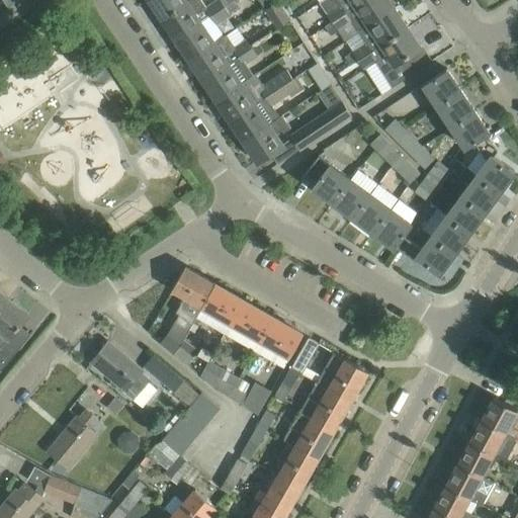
[(149,0),(162,18),(186,1),(185,0),(149,0)]
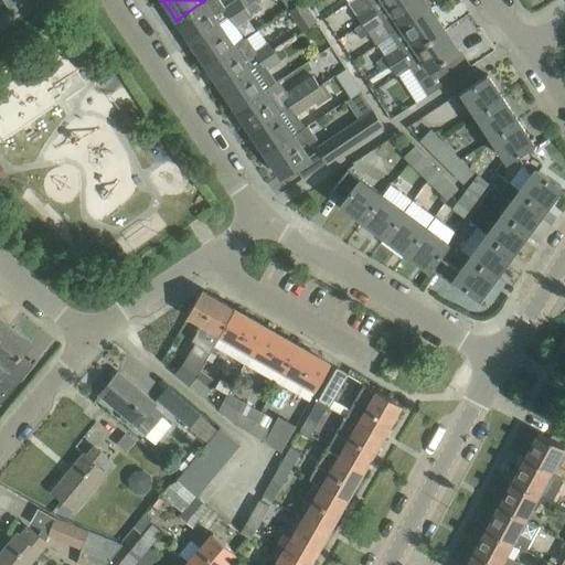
[(234,0),(225,7),(220,0),(205,0),(203,1),(177,20),(192,43),(211,29),(236,12),(246,7),(255,0),(234,0)]
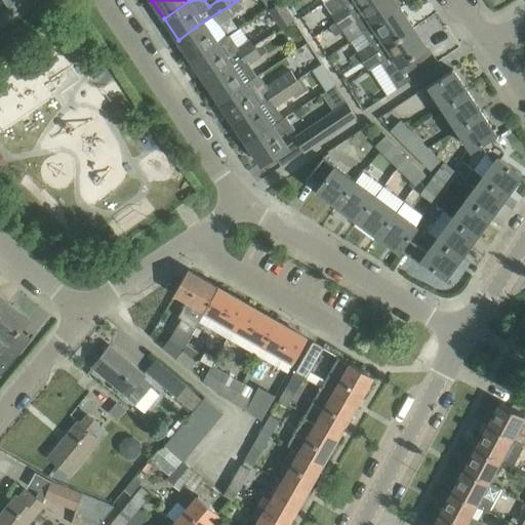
[(341,0),(344,3),(331,12),(337,22),(354,10),(368,0),(341,0)]
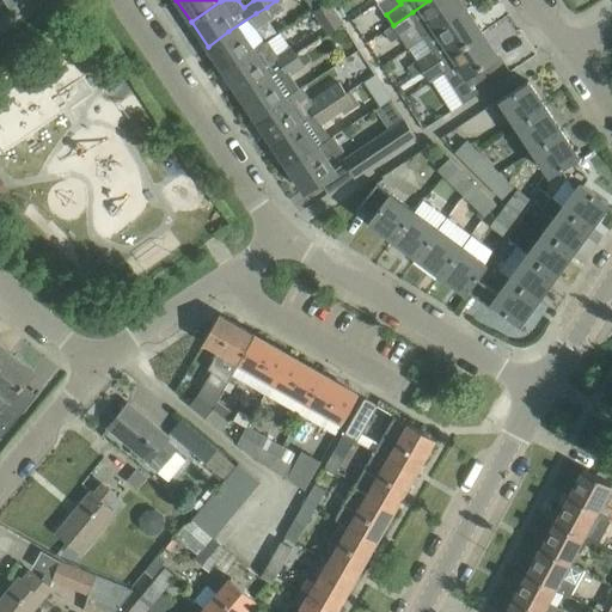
[(466,10),(459,0),(429,0),(412,12),(393,25),(399,35),(416,25),(423,37),(422,38),(422,40),(466,10)]
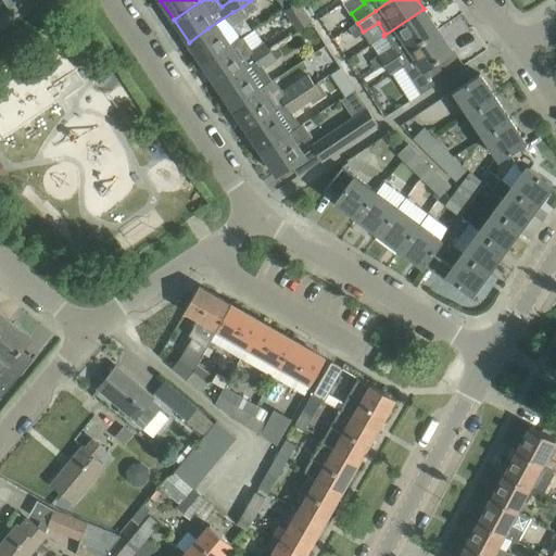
[(298,29),(313,20),(300,1),(285,11),(298,29)]
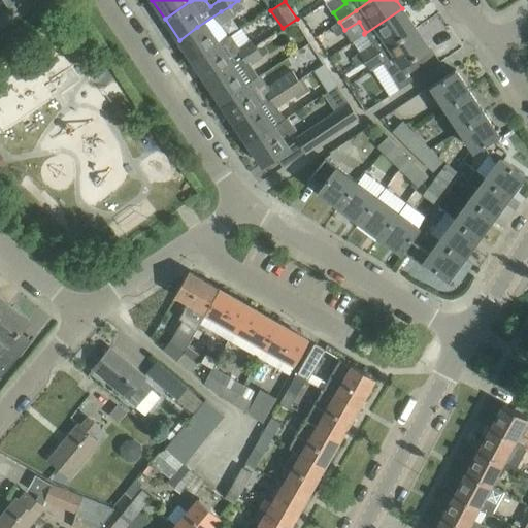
[(230,6),(221,11),(197,27),(179,40),(193,60),(219,43),(210,31),(235,14),(230,6)]
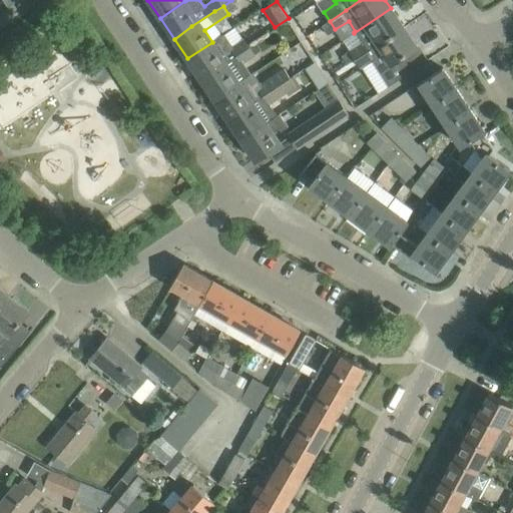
[(391,8),(354,33),(360,42),(349,49),(355,59),(404,27),(391,8)]
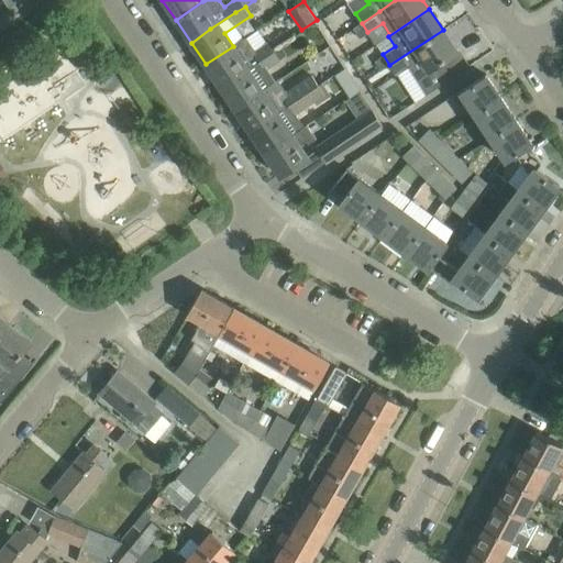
[(442,61),(457,51),(443,30),(389,65),(395,75),(410,65),(414,69),(424,62),(432,73),(419,80),(428,94),(453,77),(442,61)]
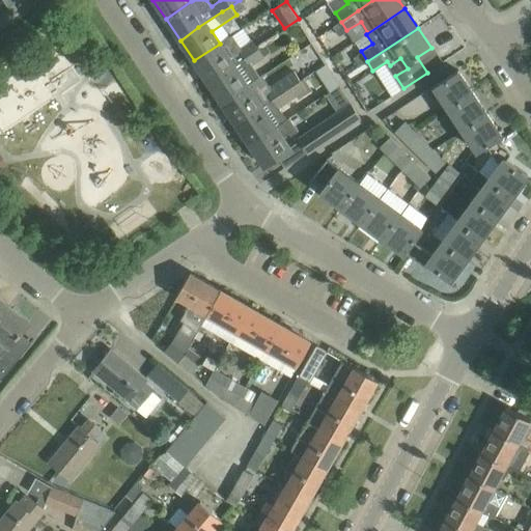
[(222,42),(220,44),(194,60),(207,81),(228,67),(258,48),(252,38),(239,48),(231,35),(222,42)]
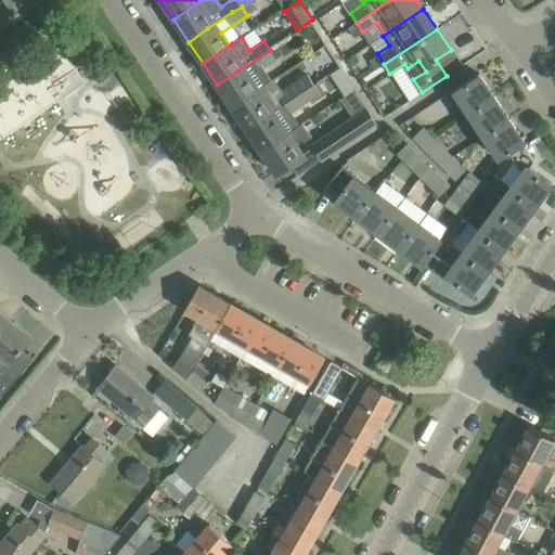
[(283,53),(278,44),(270,50),(239,71),(217,85),(232,107),(259,89),(273,80),(266,69),(278,62),(275,59),(283,53)]
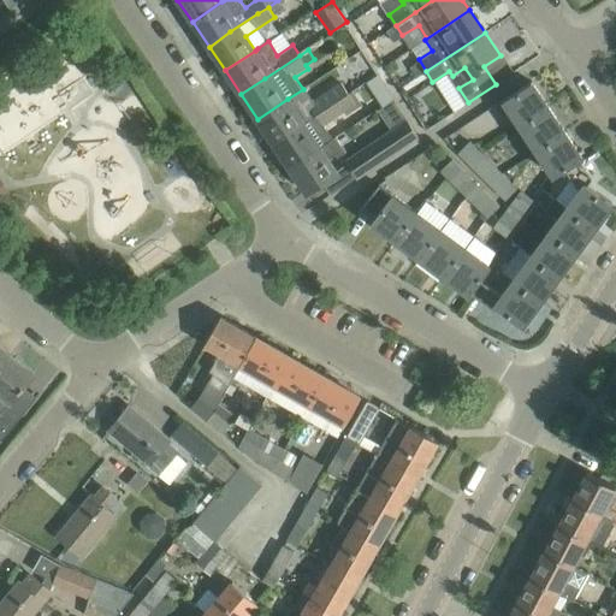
[(377,75),(367,81),(375,94),(385,87),(377,75)]
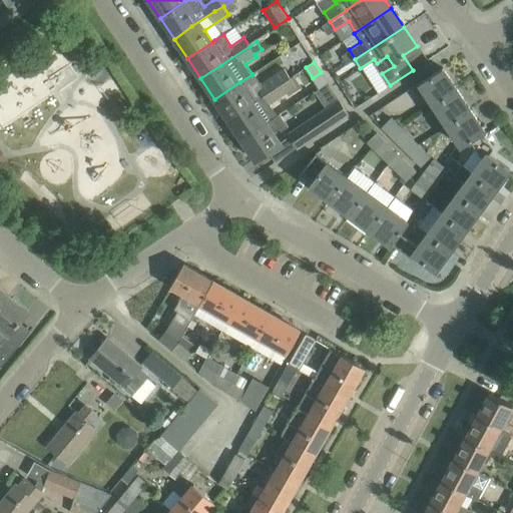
[(252,74),(239,82),(214,99),(227,119),(252,102),(294,75),(299,72),(294,63),(260,86),(252,74)]
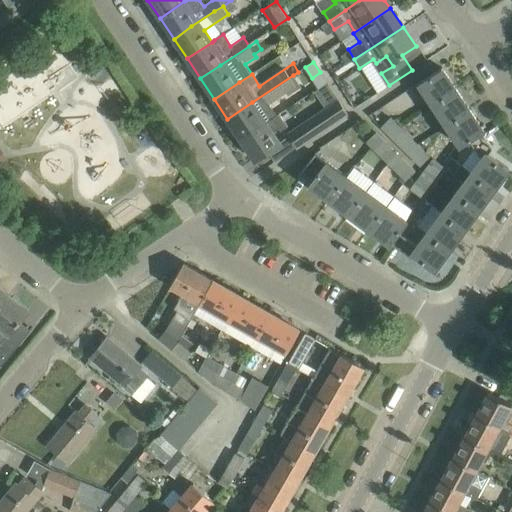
[(456,88),(442,67),(419,83),(433,103),(456,88)]
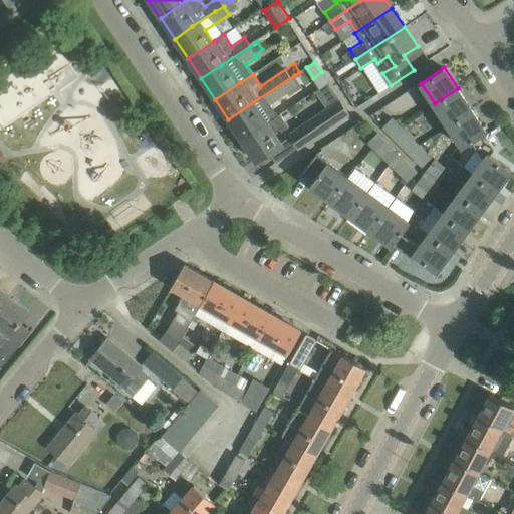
[(301,85),(294,75),(253,102),(228,119),(242,140),(267,122),(260,112),(301,85)]
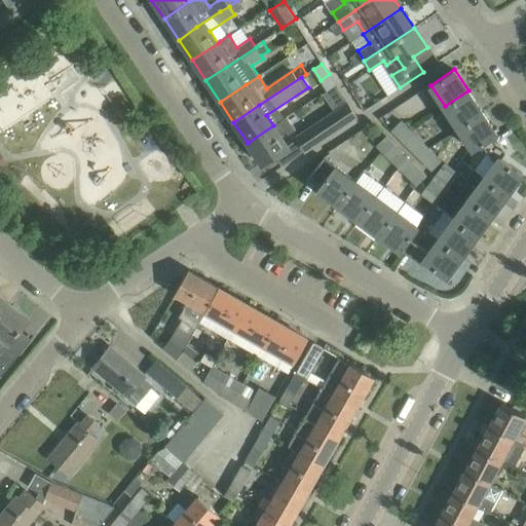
[(349,103),(338,85),(324,95),(335,112),(296,138),(305,151),(327,137),(358,117),(349,103)]
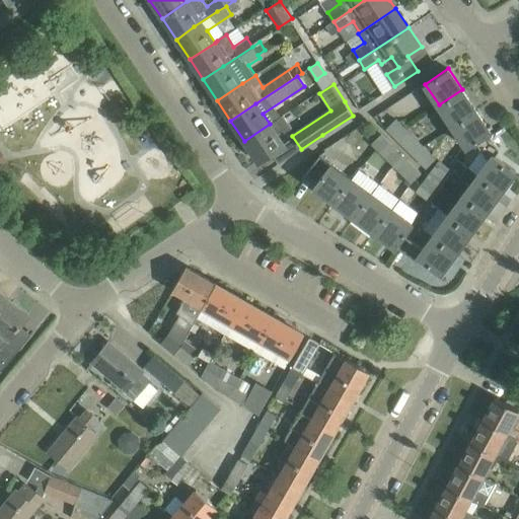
[(476,112),(462,89),(439,104),(453,127),(476,112)]
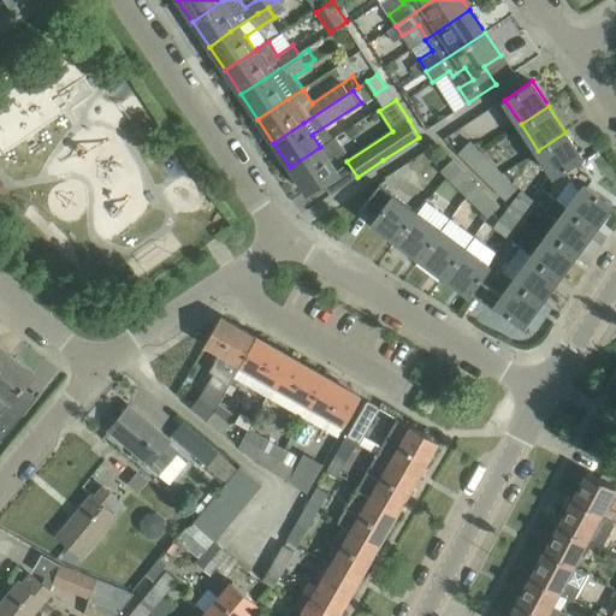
[(566,132),(538,150),(555,175),(563,169),(564,169),(580,159),(582,158),(566,132)]
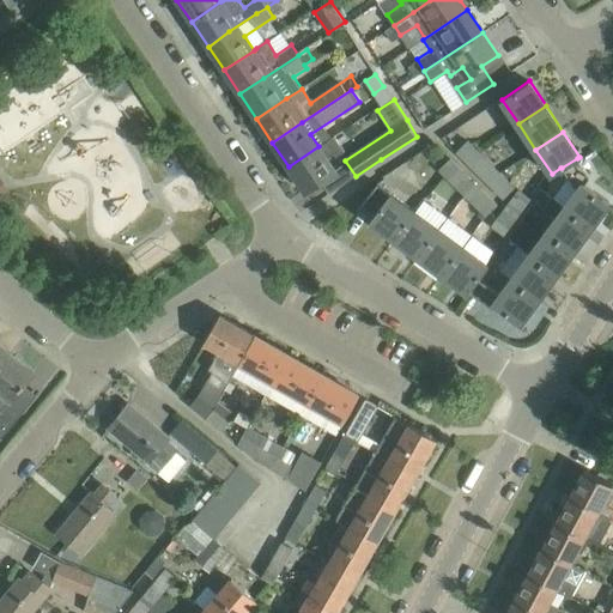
[(344,151),(334,137),(319,146),(289,167),(305,192),(335,171),(326,158),(333,153),(335,157),(344,151)]
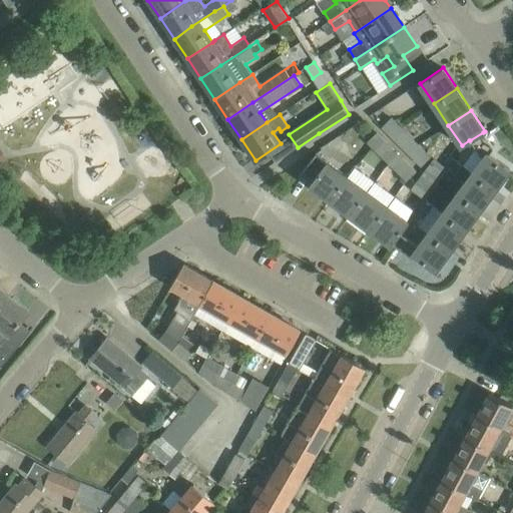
[(390,136),(400,126),(392,117),(381,127),(390,136)]
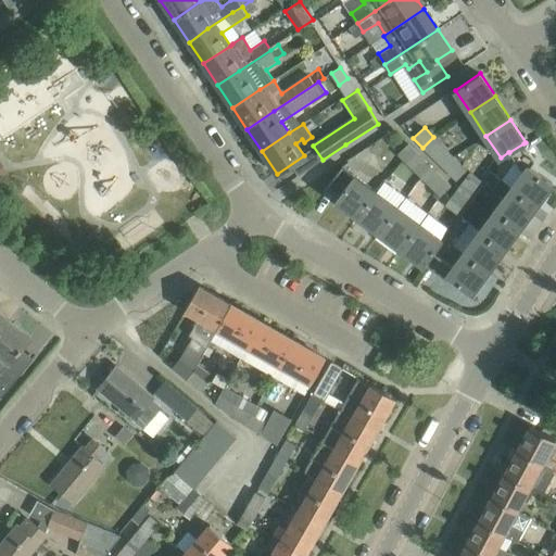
[(443,168),(454,156),(433,137),(422,148),(443,168)]
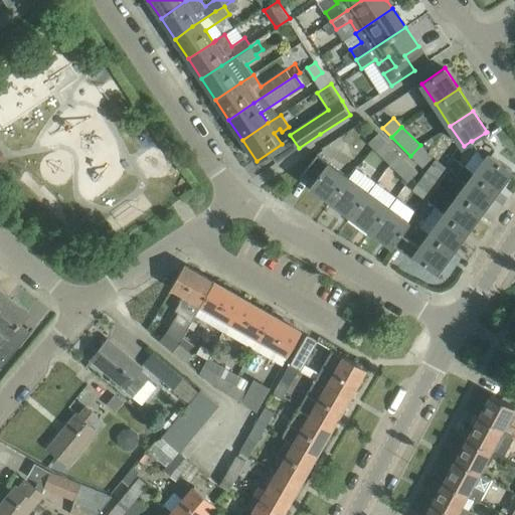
[(384,160),(395,149),(378,133),(368,143),(384,160)]
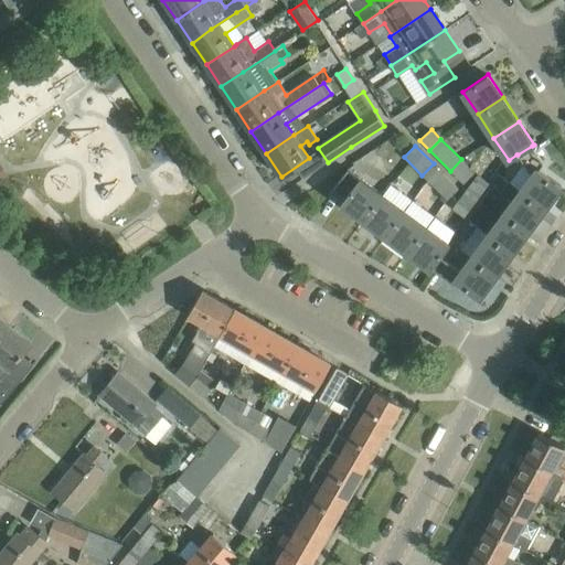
[(544,163),(532,146),(518,155),(531,174),(520,190),(544,208),(561,185),(539,169),(544,163)]
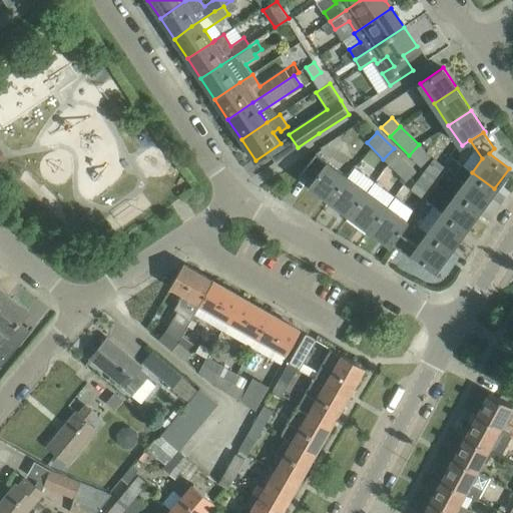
[(419,144),(409,155),(421,167),(431,156),(419,144)]
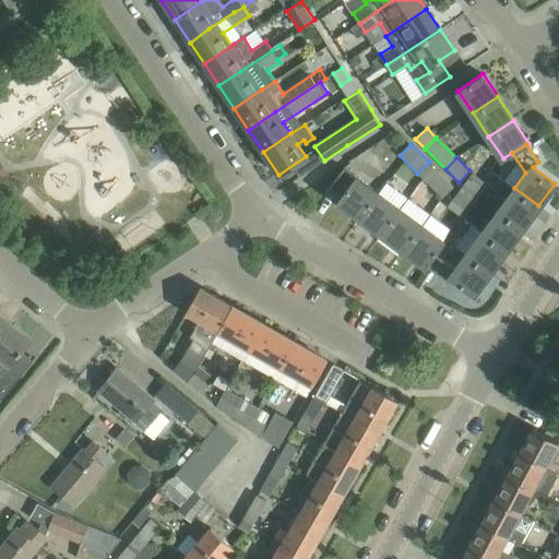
[(450,182),(429,162),(417,174),(431,188),(438,193),(450,182)]
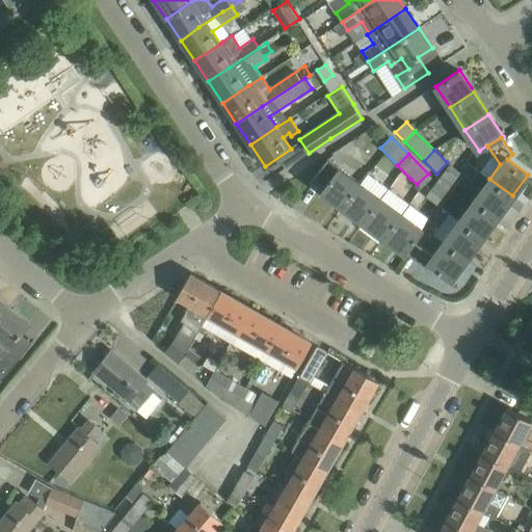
[(351,177),(344,171),(327,159),(311,181),(335,200),(351,177)]
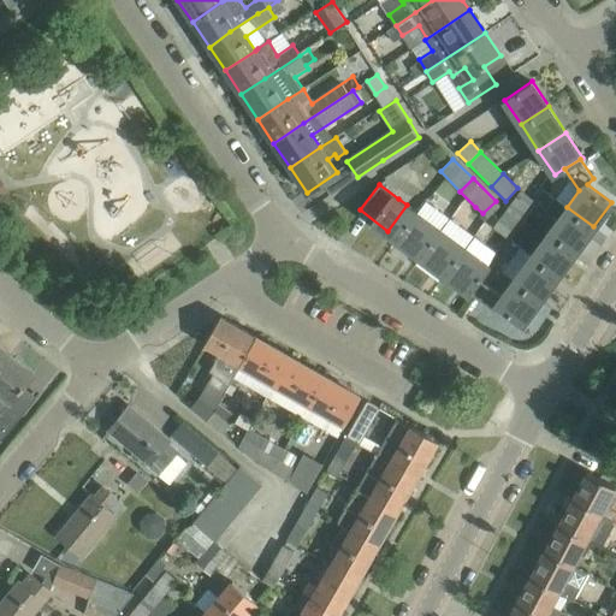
[(510,205),(520,213),(531,197),(521,190),(510,205)]
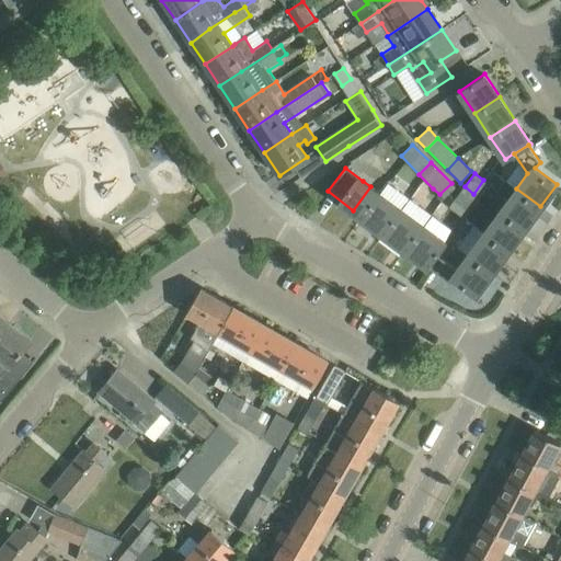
[(473,194),(465,186),(461,191),(470,199),(459,215),(464,217),(488,183),(483,180),(473,194)]
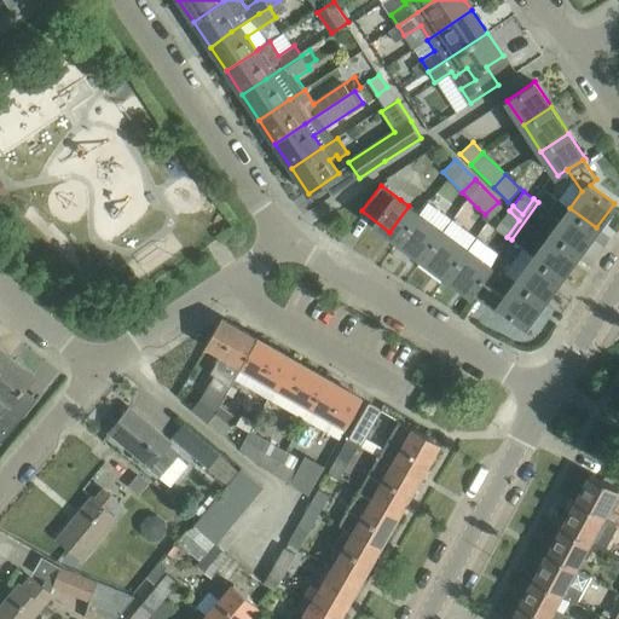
[(485,214),(490,219),(503,207),(498,202),(485,214)]
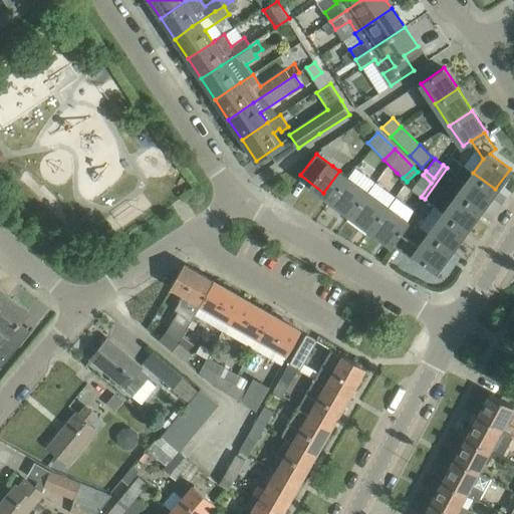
[(346,210),(362,188),(339,171),(323,193),(346,210)]
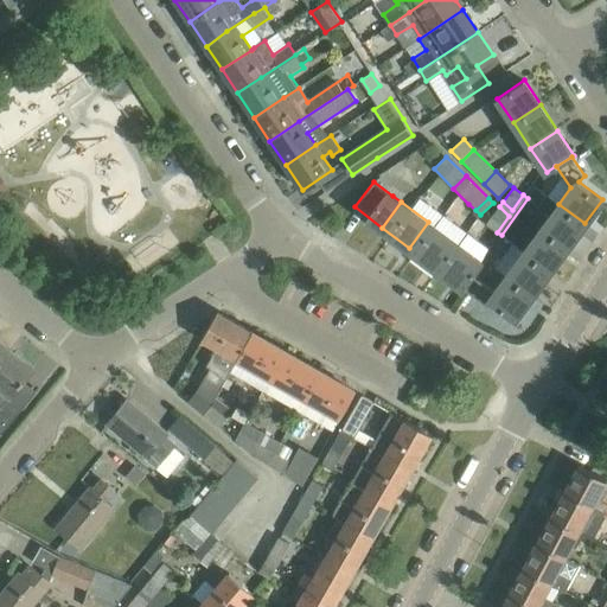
[(567,248),(585,223),(558,204),(541,228),(567,248)]
